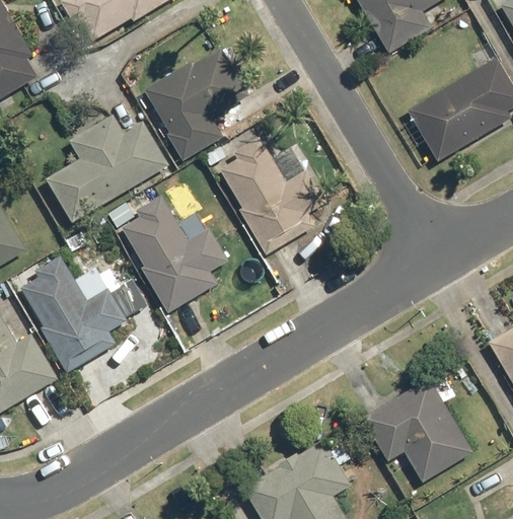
[(0,0),(0,97),(37,76),(26,58),(32,55),(0,0)]
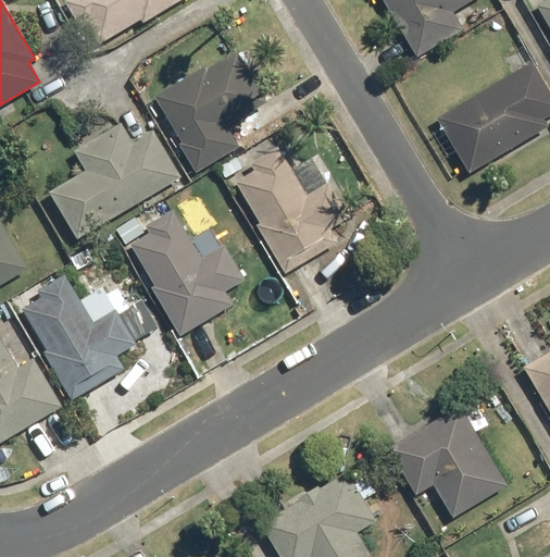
[(63,0),(92,48),(140,19),(142,23),(179,0),(63,0)]
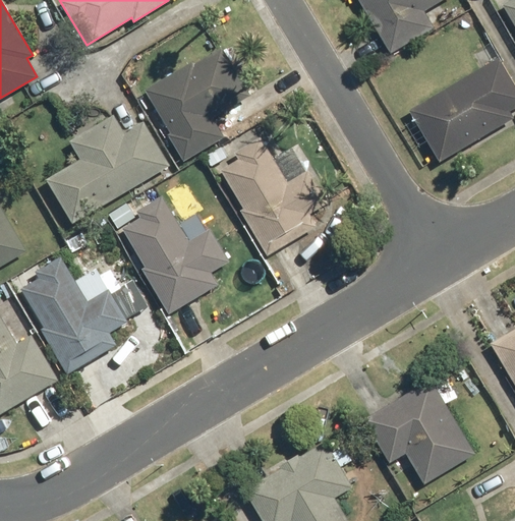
[(358,0),(390,52),(433,26),(423,10),(440,0),(358,0)]
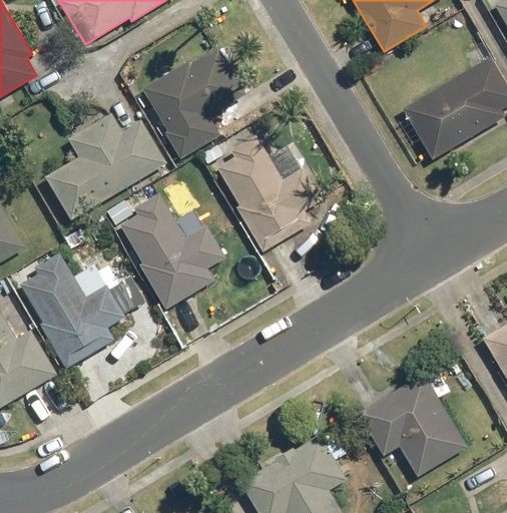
[(506,0),(499,0),(494,3),(506,24),(506,0)]
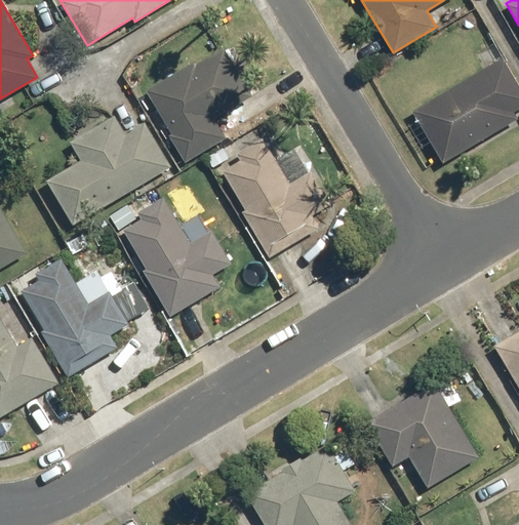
[(222,45),(146,89),(171,133),(168,135),(184,162),(225,138),(213,118),(252,95),(222,45)]
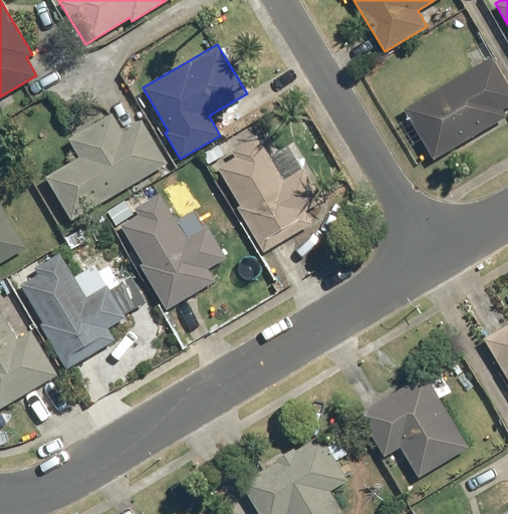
[(403,108),(433,159),(506,115),(502,109),(507,105),(507,84),(491,56),(403,108)]
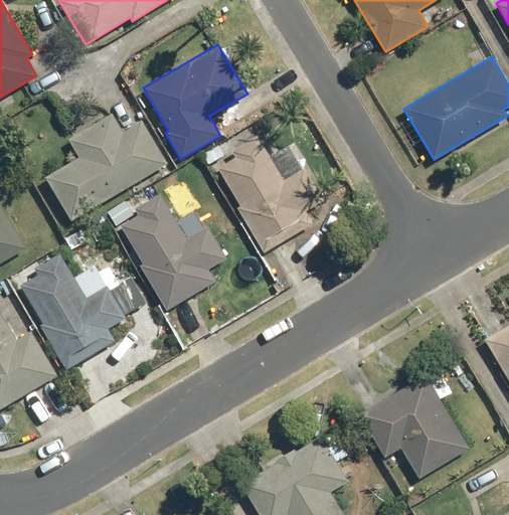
[(44,176),(71,220),(167,163),(141,120),(122,131),(112,113),(67,139),(78,156),(44,176)]
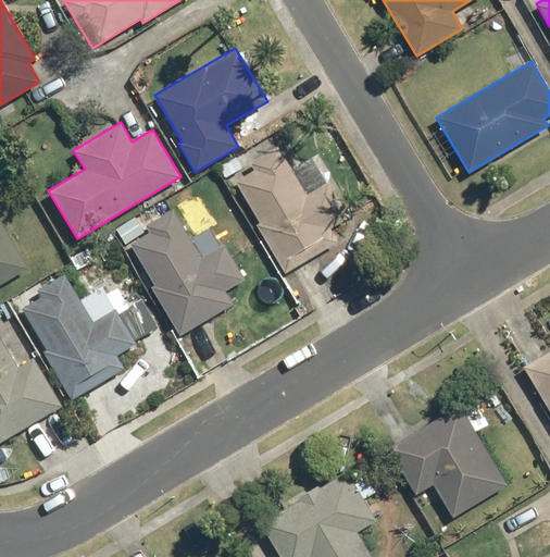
[(254,224),(284,273),(338,242),(330,229),(350,218),(328,181),(307,194),(277,145),(249,162),(253,170),(234,181),(259,222),(254,224)]
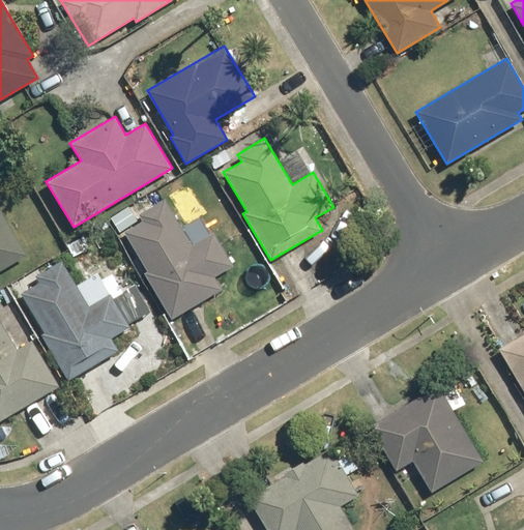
[(142,221),(122,232),(146,271),(142,273),(170,320),(221,289),(213,277),(233,265),(212,232),(192,245),(164,199),(138,214),(142,221)]
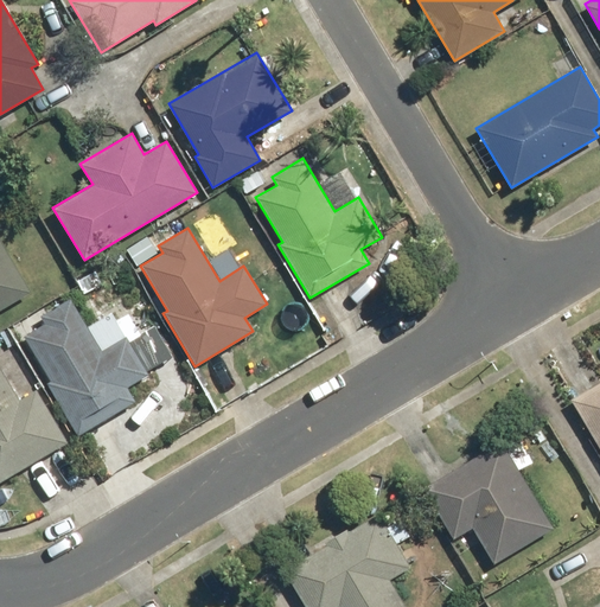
[(0,310),(30,292),(0,242),(0,310)]
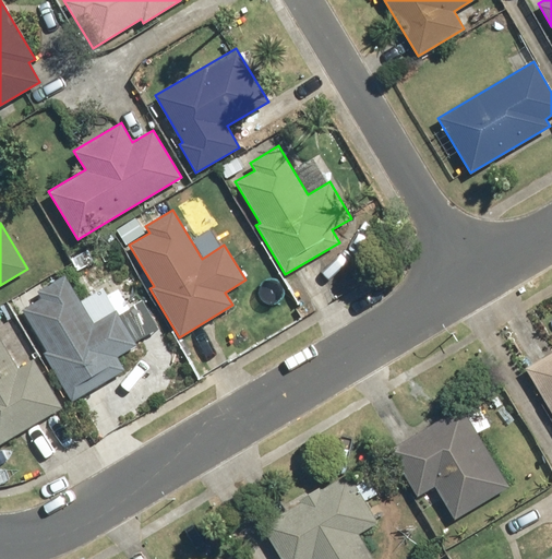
[(40,298),(22,309),(46,351),(42,352),(70,401),(124,370),(117,356),(136,345),(134,341),(156,329),(140,299),(128,306),(117,288),(106,294),(102,287),(80,300),(64,274),(36,290),(40,298)]
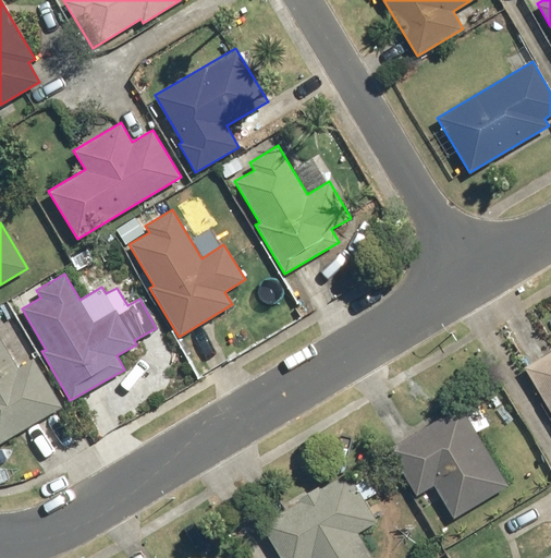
[(0,443),(61,407),(33,359),(16,368),(0,340),(0,443)]
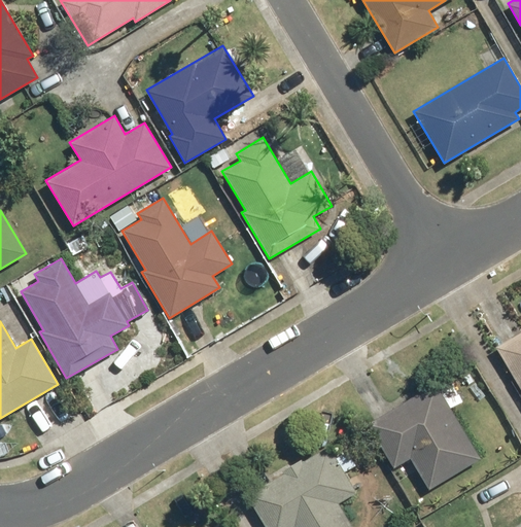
[(520,330),(494,345),(520,390),(520,326),(519,328),(520,330)]
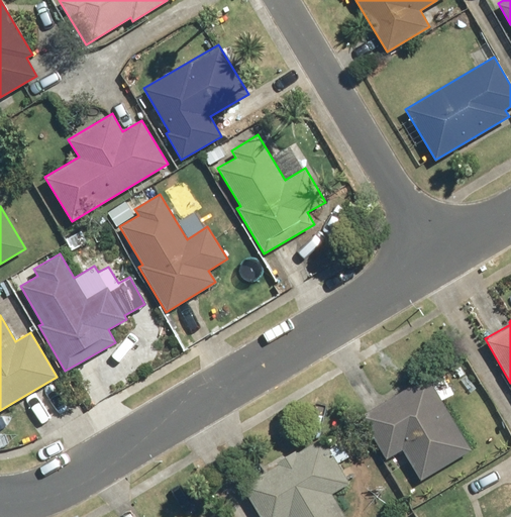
[(425,376),(360,415),(386,458),(401,448),(420,480),(471,449),(425,376)]
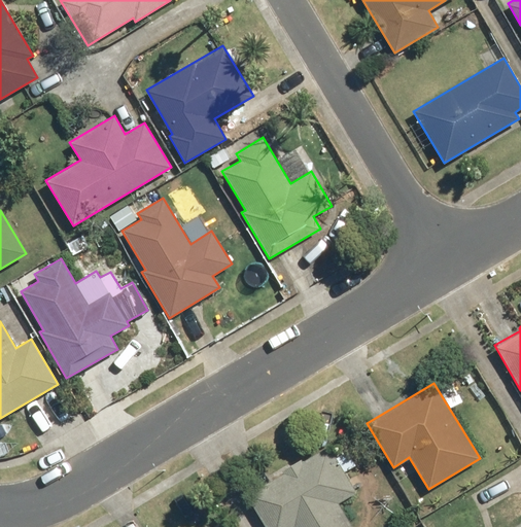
[(283,473),(246,494),(265,526),(351,526),(338,502),(355,492),(328,446),(302,461),(301,459),(281,470),(283,473)]
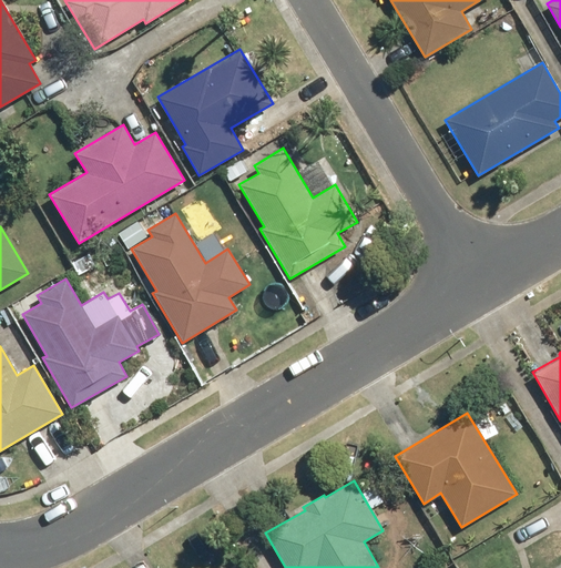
All buildings are outlined.
